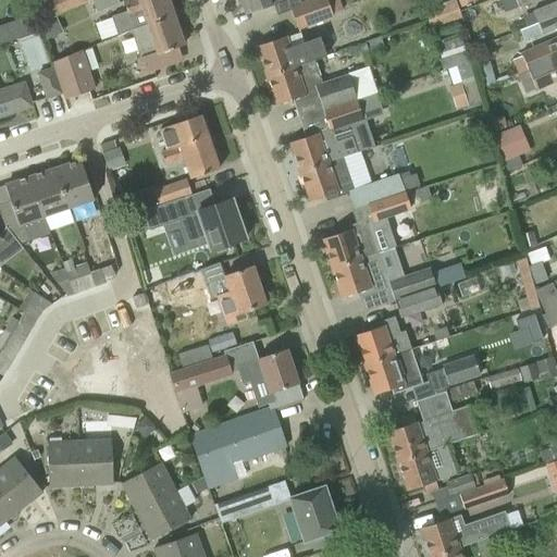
[(44,0),(37,3),(44,21),(91,1),(90,0),(44,0)]
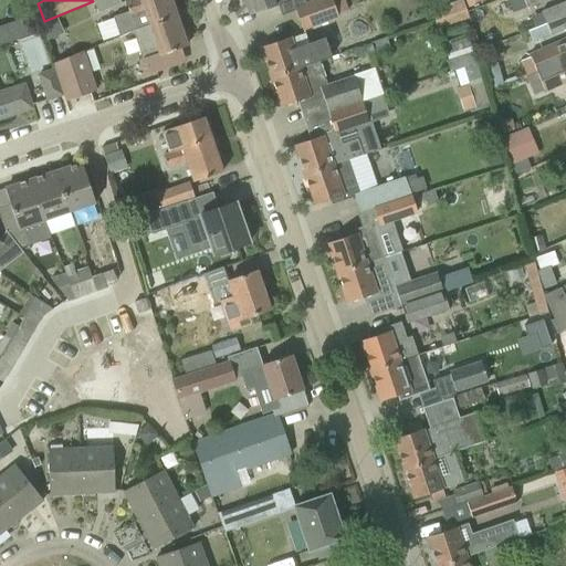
[(118,0),(92,0),(93,1),(97,13),(121,3),(118,0)]
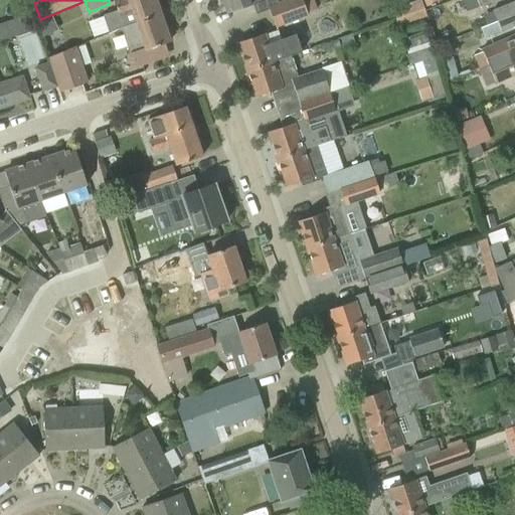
[(108,33),(121,29),(136,24),(136,23),(160,15),(154,0),(116,0),(113,1),(117,11),(102,16),(108,33)]
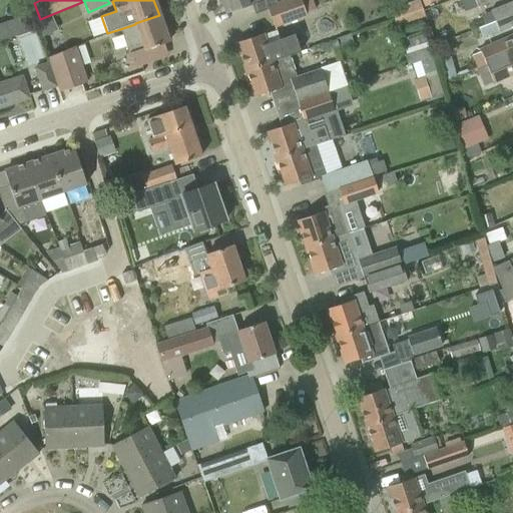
[(253,15),(268,11),(266,7),(272,5),(270,0),(217,0),(219,3),(222,2),(225,13),(250,4),(253,15)]
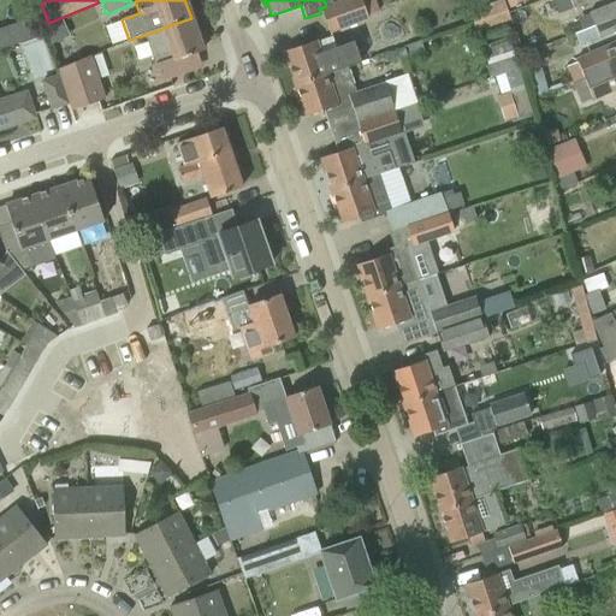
[(319,9),(321,13),(329,34),(367,19),(367,17),(379,12),(374,0),(342,0),(326,6),(319,9)]
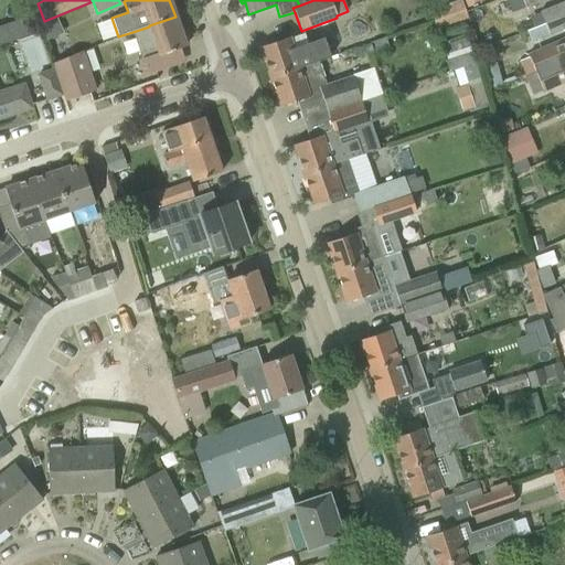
[(520,34),(545,24),(564,16),(564,0),(515,21),(520,34)]
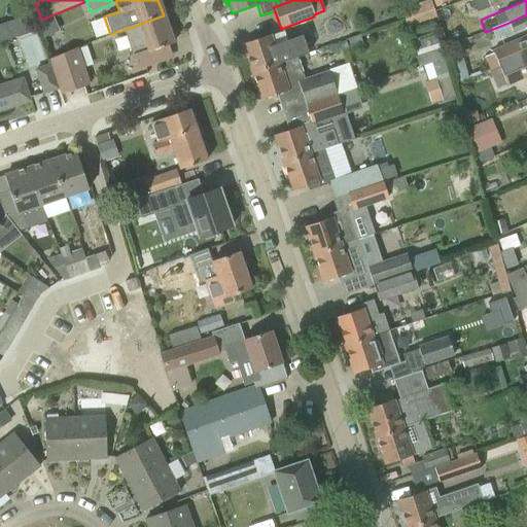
[(430,3),(402,12),(406,21),(432,11),(430,3)]
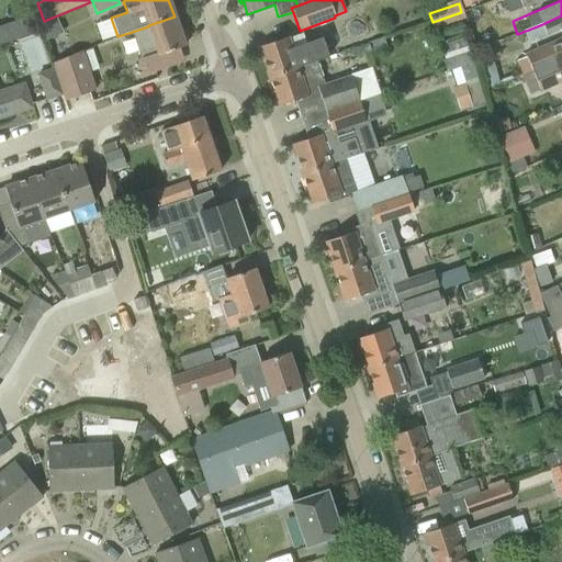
[(461,12),(433,22),(435,30),(464,21),(461,12)]
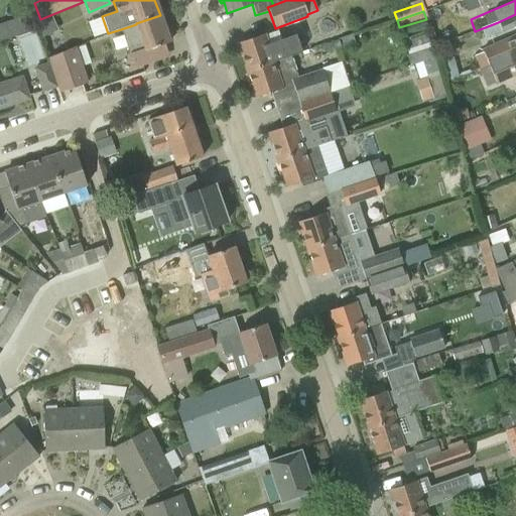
[(515,14),(498,22),(502,32),(515,25),(515,14)]
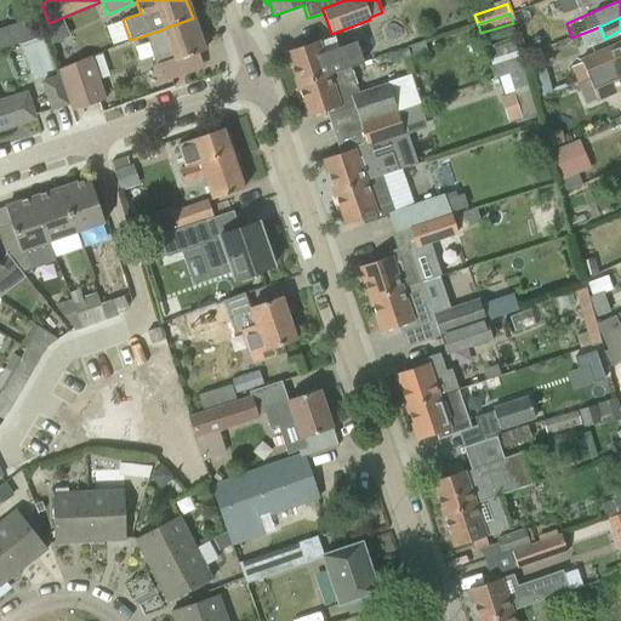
[(164,29),(146,35),(161,83),(181,75),(176,61),(204,51),(193,18),(164,28),(164,29)]
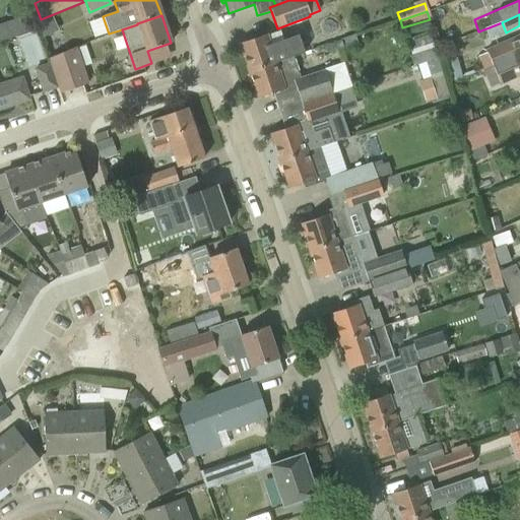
[(240,44),(249,71),(294,56),(304,52),(298,35),(281,41),(278,30),(240,44)]
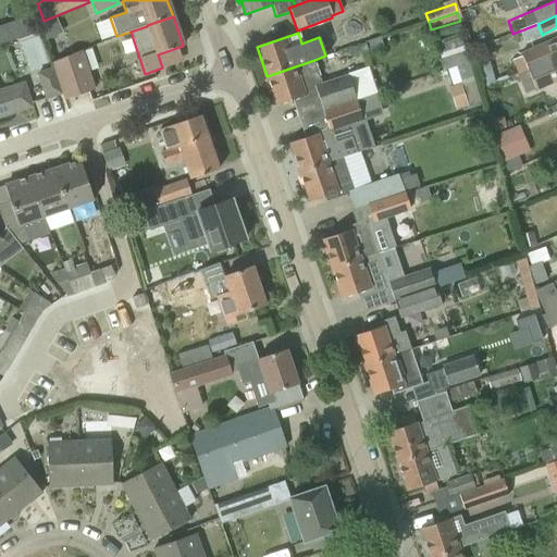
[(383,47),(380,37),(364,41),(368,52),(383,47)]
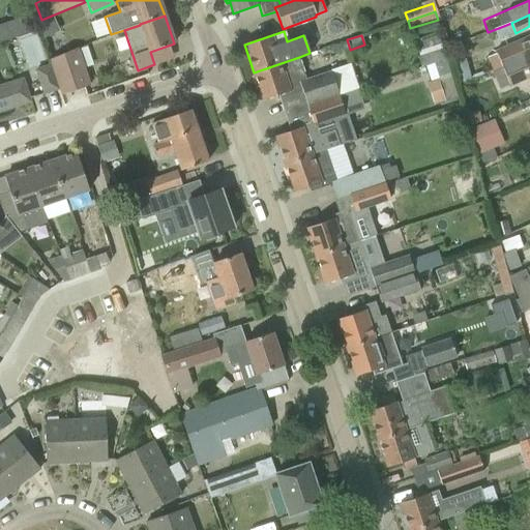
[(493,72),(503,68),(529,56),(529,35),(496,51),(497,53),(486,57),(493,72)]
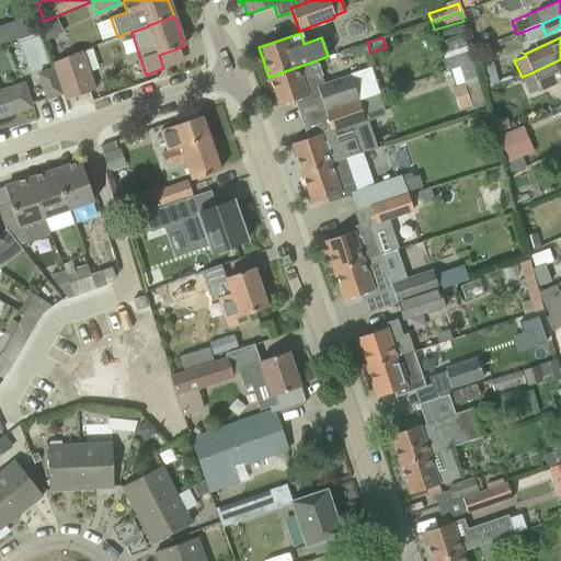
[(54,63),(59,79),(67,100),(95,91),(82,50),(54,63)]
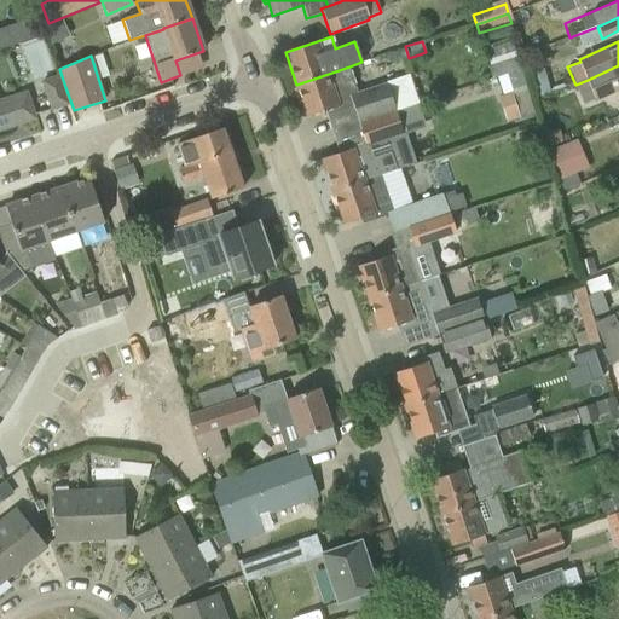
[(618,65),(588,80),(576,85),(583,105),(618,90),(618,65)]
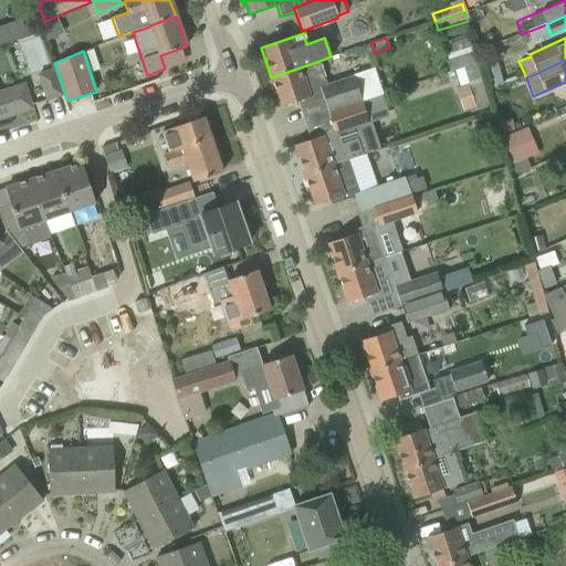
[(323,98),(327,114),(362,103),(362,102),(381,94),(374,66),(353,74),(326,83),(320,61),(271,77),(281,107),(296,102),(299,106),(323,98)]
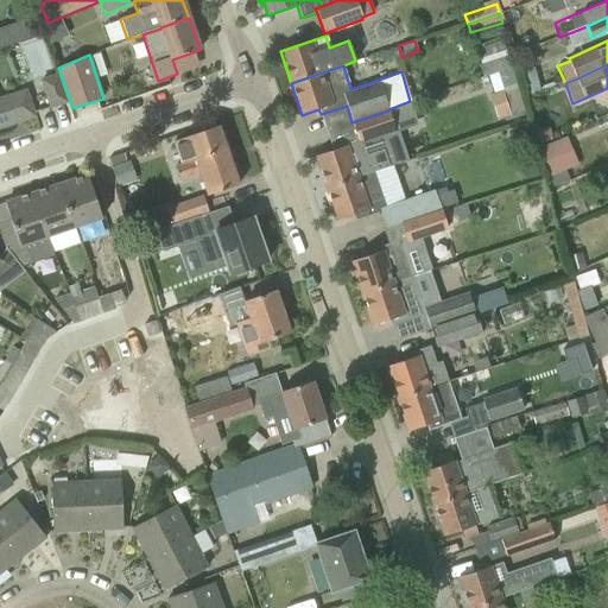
[(43,80),(44,84),(51,107),(68,102),(57,69),(56,69),(57,75),(43,80)]
